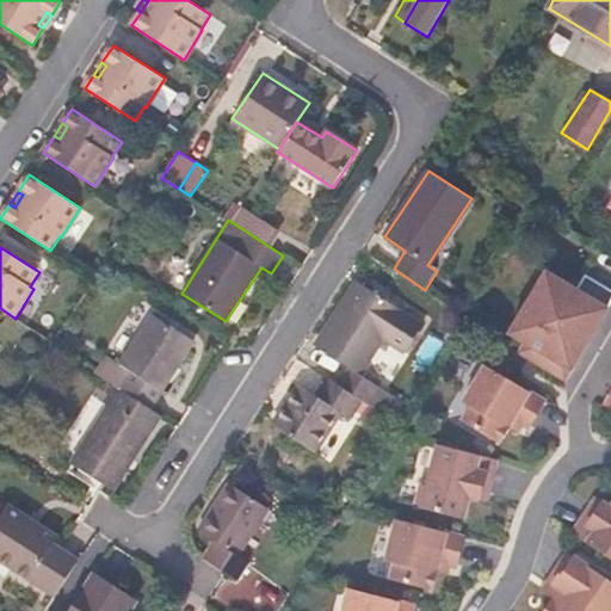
[(566,381),(610,303),(610,289),(586,276),(578,290),(547,271),(510,333),(525,343),(541,352),(535,362),(566,381)]
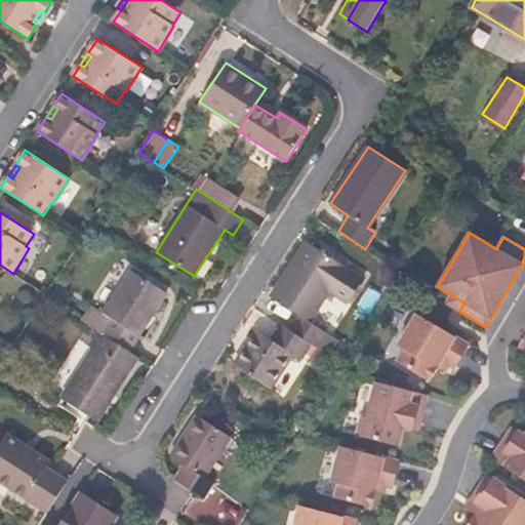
[(348,306),(364,280),(331,257),(320,250),(307,242),(271,297),(298,315),(289,330),(312,346),(321,352),(332,335),(309,321),(327,292),(348,306)]
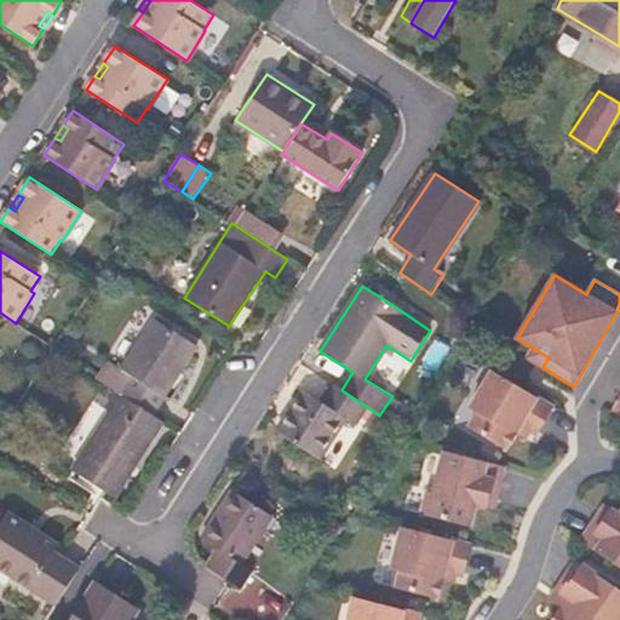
[(391,304),(396,294),(383,287),(378,296),(391,304)]
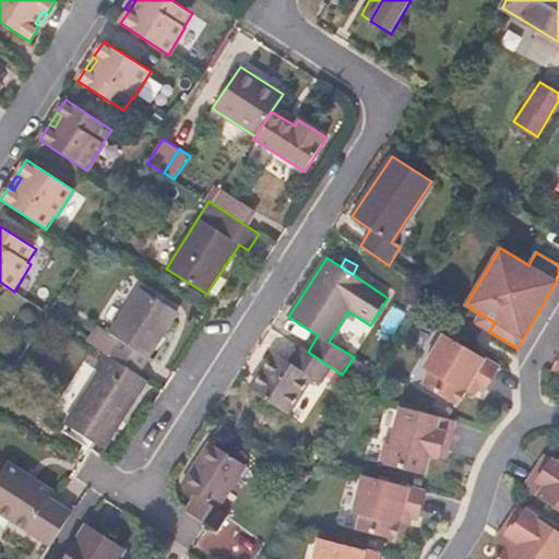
[(139,375),(178,311),(139,286),(109,332),(97,325),(86,340),(105,352),(139,375)]
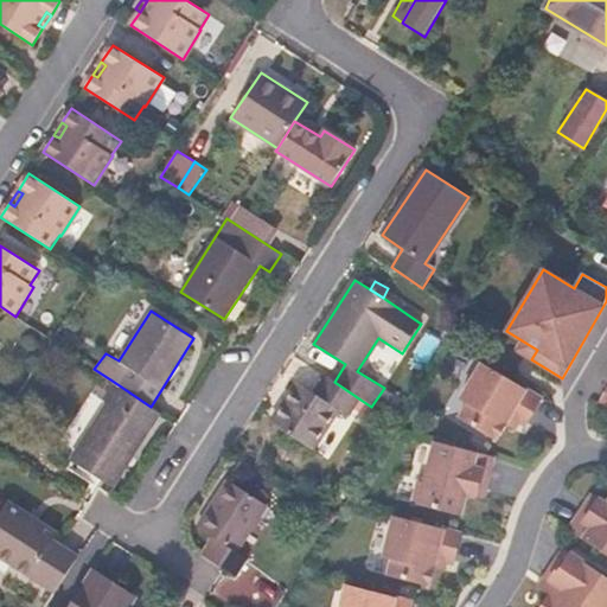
[(97,343),(65,323),(52,343),(84,363),(97,343)]
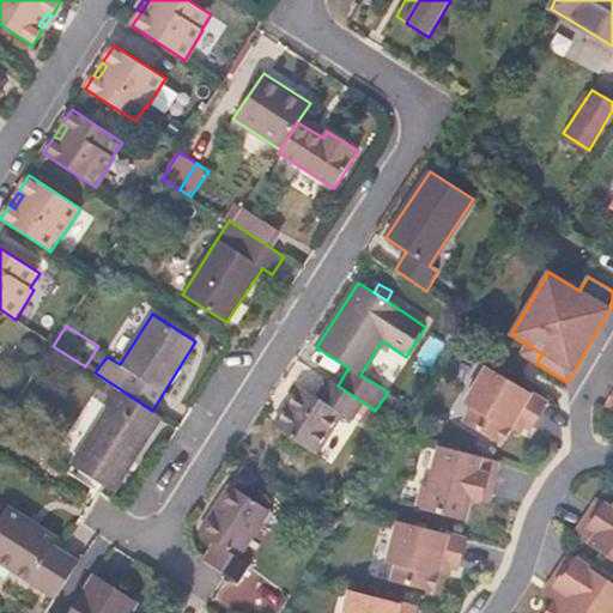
[(527,344),(520,353),(536,363),(542,353),(527,344)]
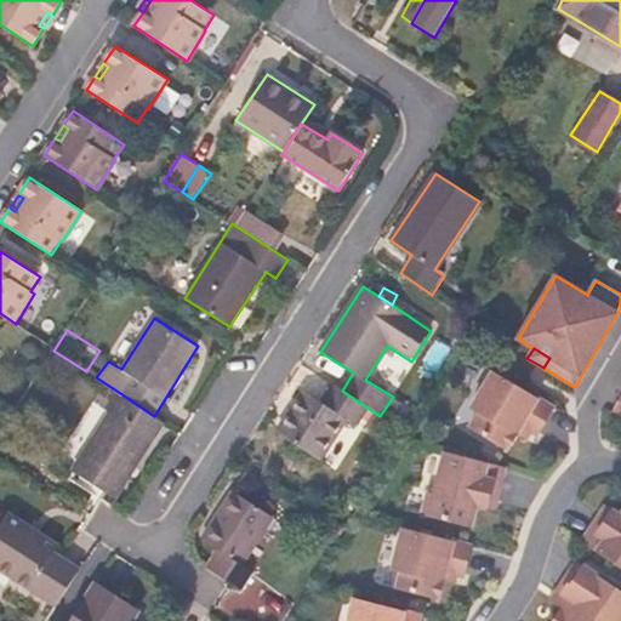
[(536,437),(554,408),(493,370),(469,408),(477,412),(468,427),(507,451),(518,434),(522,428),(531,434),(536,437)]
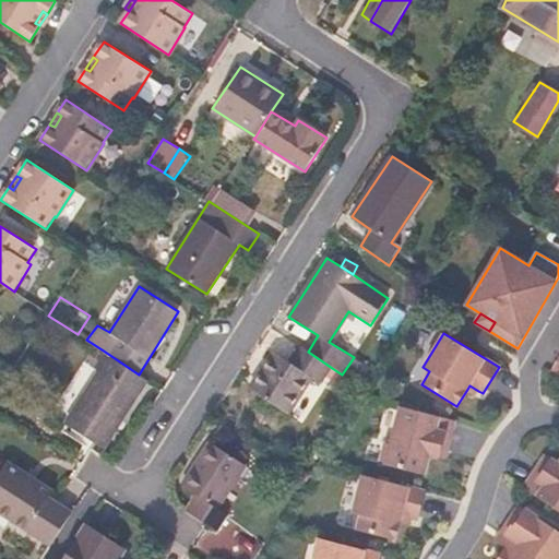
[(289,415),(312,378),(322,384),(332,368),(308,352),(299,345),(288,361),(273,352),(249,388),(289,415)]
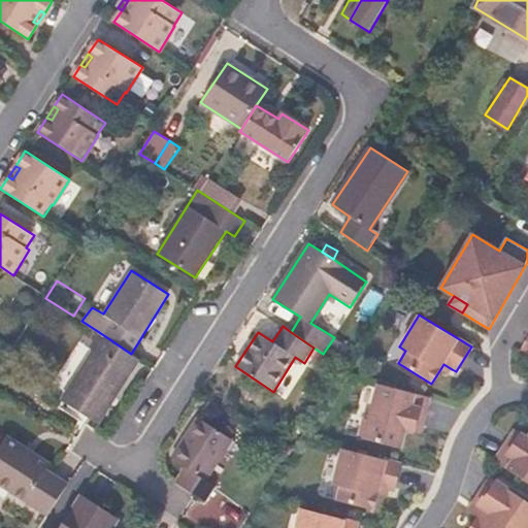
[(98,424),(139,359),(131,354),(99,332),(89,348),(94,351),(62,400),(98,424)]
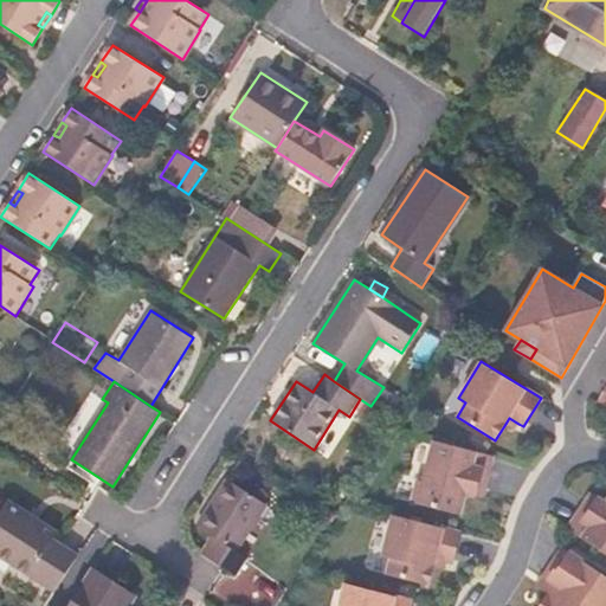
[(519,424),(509,418),(505,424),(515,430),(519,424)]
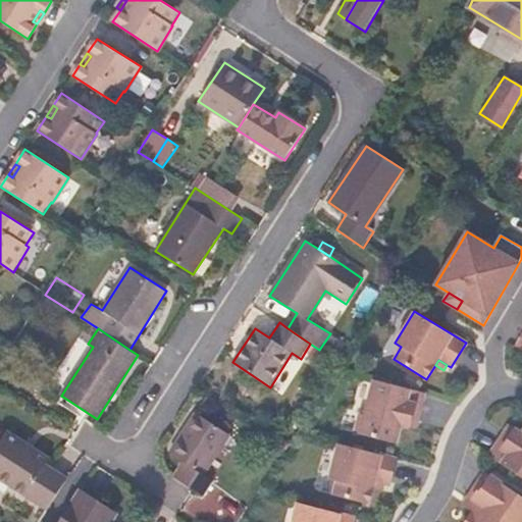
[(418,421),(426,394),(373,379),(365,412),(360,411),(354,432),(397,445),(401,427),(410,429),(412,420),(418,421)]
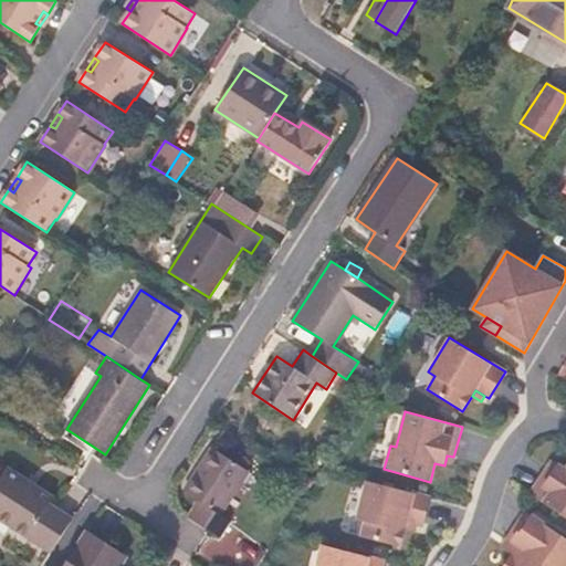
[(221,515),(249,471),(212,448),(184,492),(197,500),(188,515),(223,537),(232,522),(221,515)]
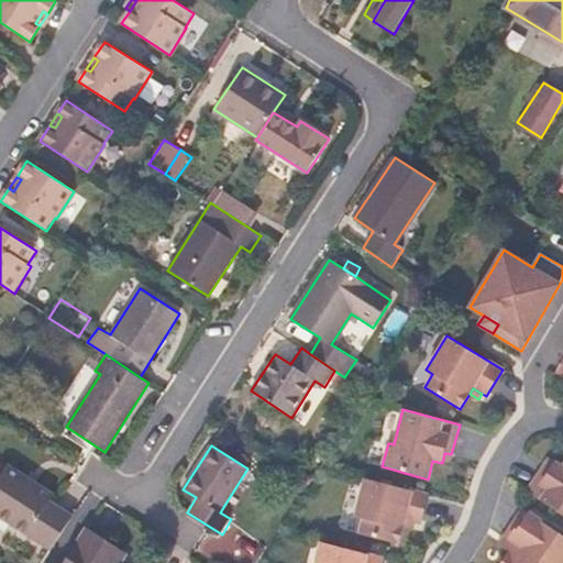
[(451,454),(444,453),(442,463),(449,465),(451,454)]
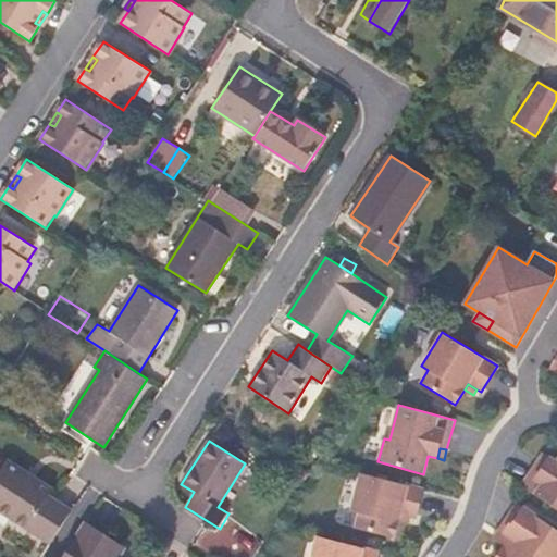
[(549,457),(543,453),(537,461),(543,466),(549,457)]
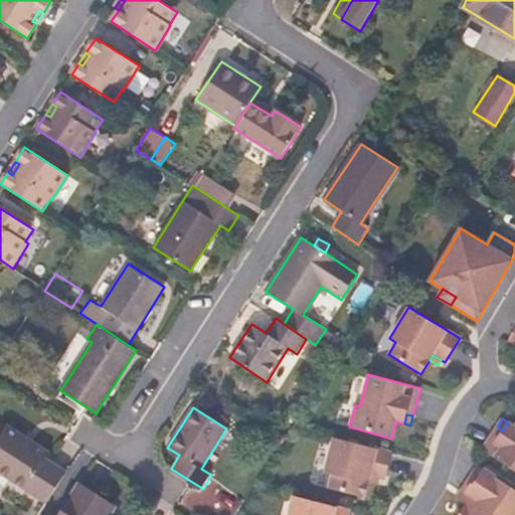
[(514,471),(514,424),(514,426),(508,422),(502,431),(497,426),(482,449),(514,471)]
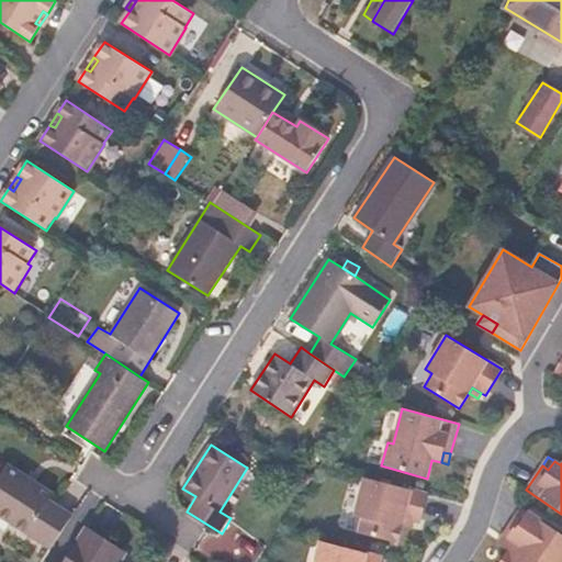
[(51,501),(55,494),(7,464),(0,474),(0,516),(52,550),(74,515),(51,501)]
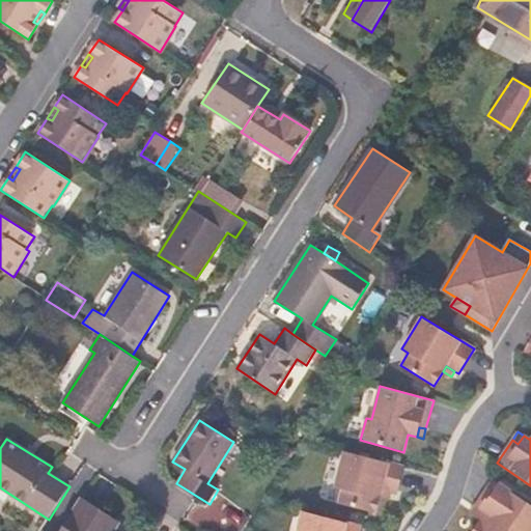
[(396,496),(403,467),(344,451),(335,487),(342,490),(339,504),(375,514),(381,497),(382,492),(392,494),(396,496)]
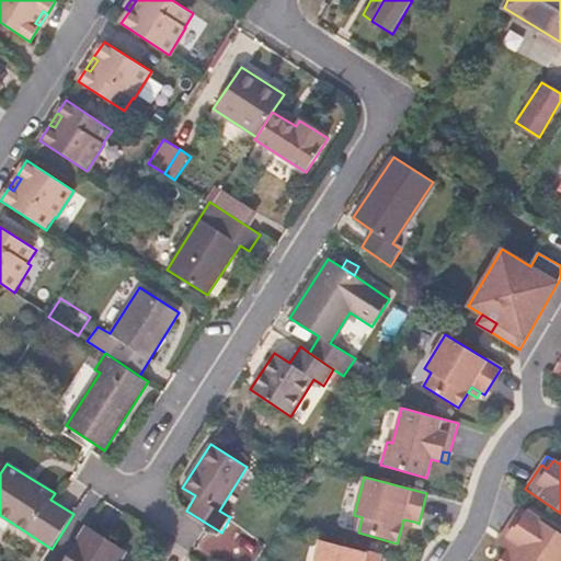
[(560,560),(560,533),(528,511),(506,544),(513,548),(506,557),(513,560),(560,560)]
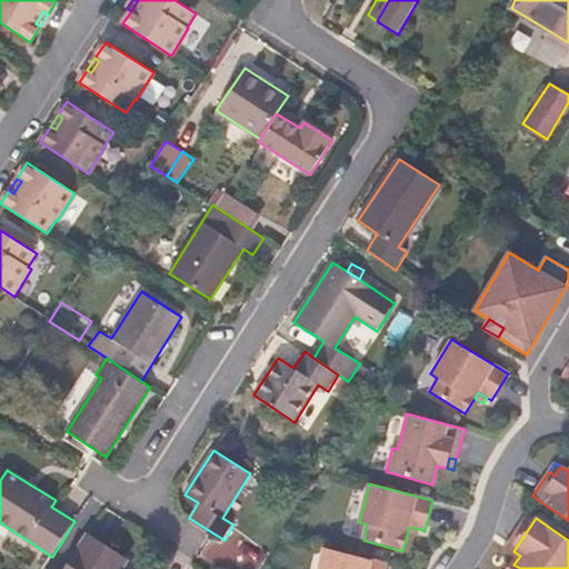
[(122,568),(128,561),(88,536),(66,568),(122,568)]
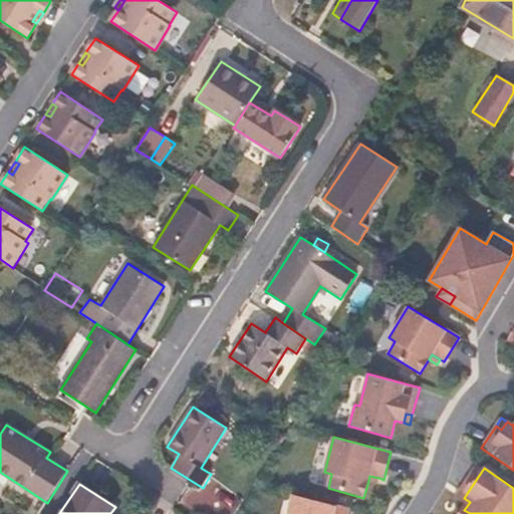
[(348,513),(350,509),(292,494),(287,513),(348,513)]
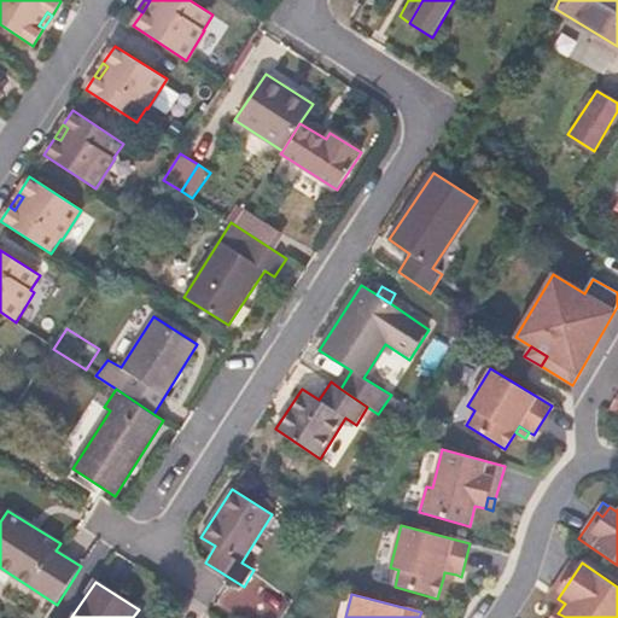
[(565,604),(558,599),(552,608),(558,613),(565,604)]
